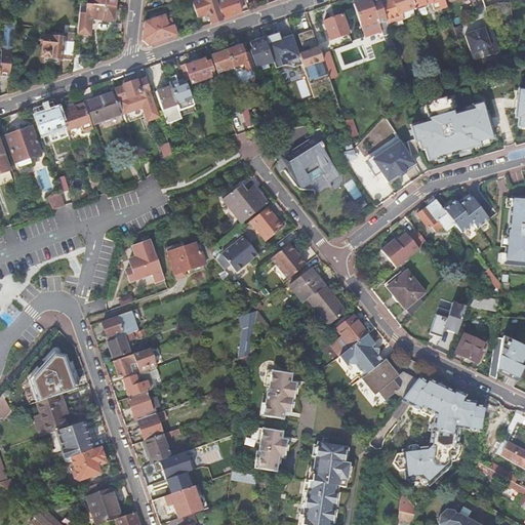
[(211,24),(221,19),(214,0),(202,0),(192,4),(197,18),(207,14),(211,24)]
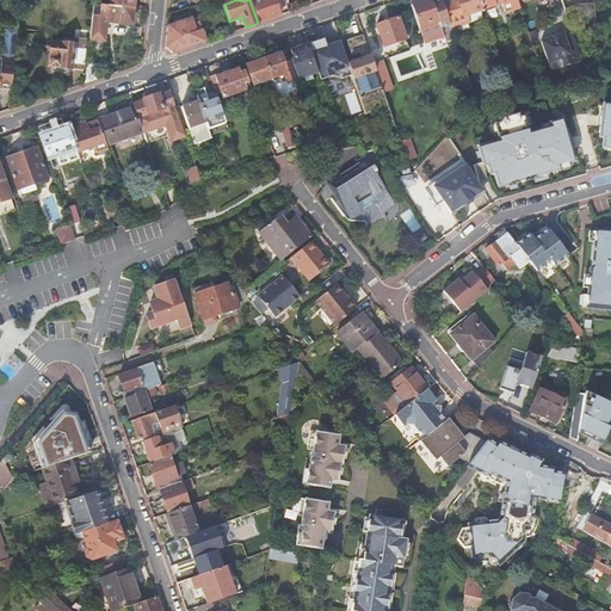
[(250,0),(258,23),(279,16),(273,0),(250,0)]
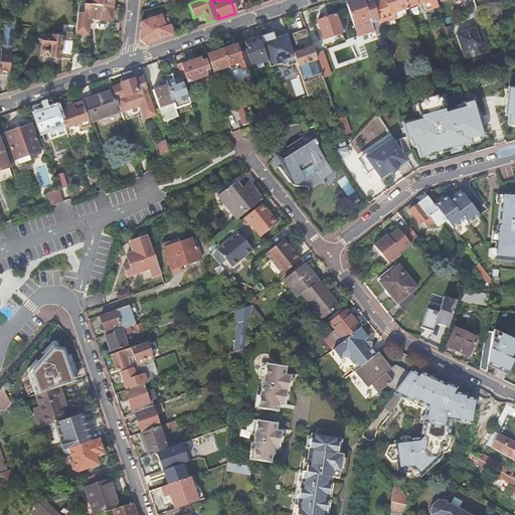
[(362,0),(357,0),(346,4),(353,23),(358,36),(374,31),(376,36),(383,34),(380,23),(379,21),(372,2),(371,0),(364,0),(363,1),(362,0)]
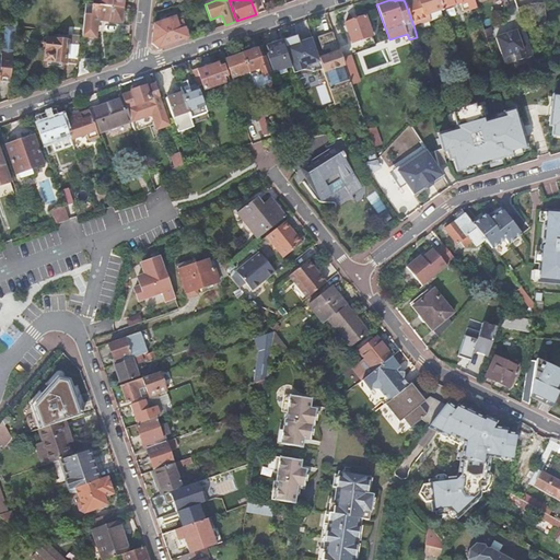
[(412,23),(413,25),(430,20),(428,14),(442,9),(439,0),(412,0),(405,2),(412,23)]
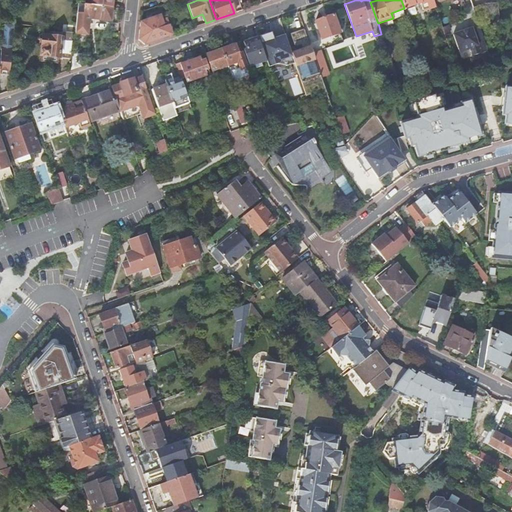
[(401,0),(404,8),(420,3),(422,10),(435,6),(432,0),(401,0)]
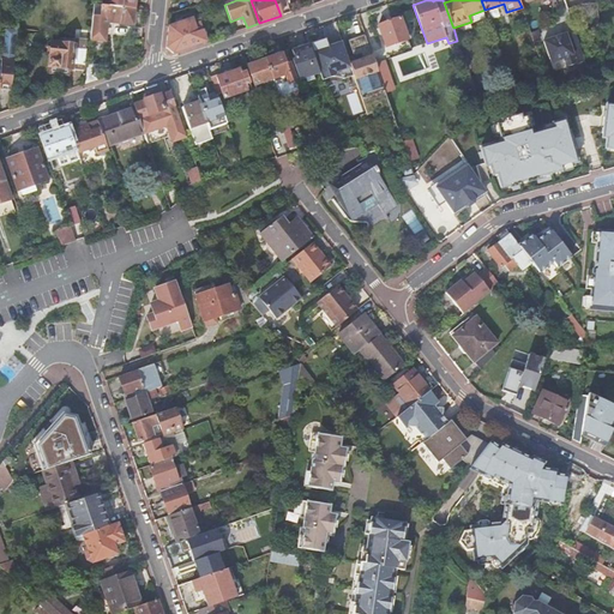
[(567,10),(575,32),(587,29),(599,28),(599,26),(597,4),(582,5),(567,10)]
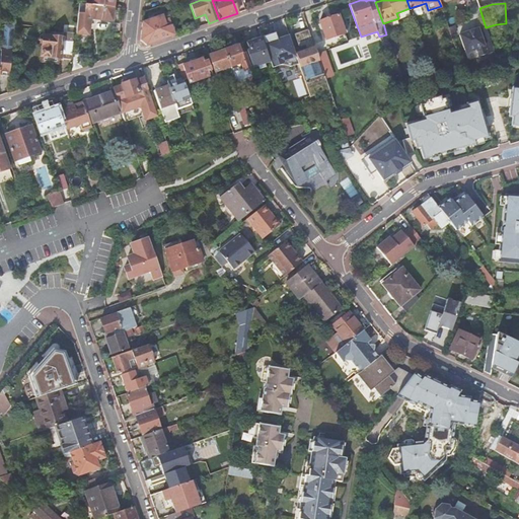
[(92,5),(79,4),(78,9),(76,33),(87,34),(89,18),(112,20),(113,8),(100,6),(92,5)]
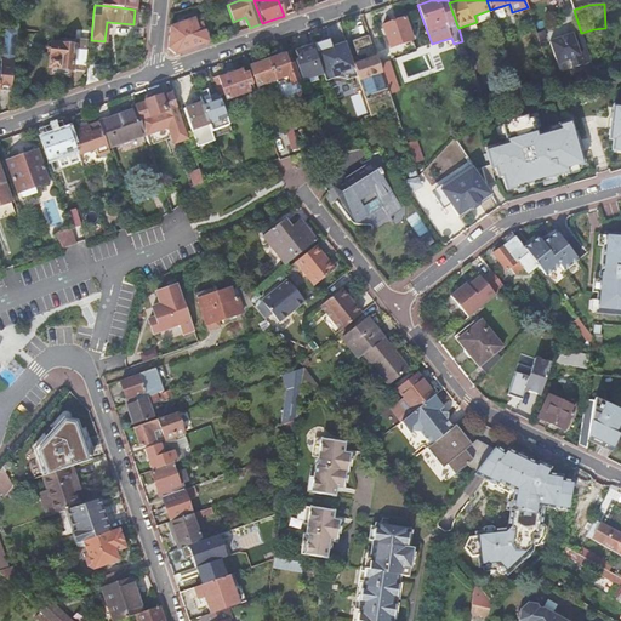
[(175,53),(209,43),(199,16),(170,27),(167,47),(175,53)]
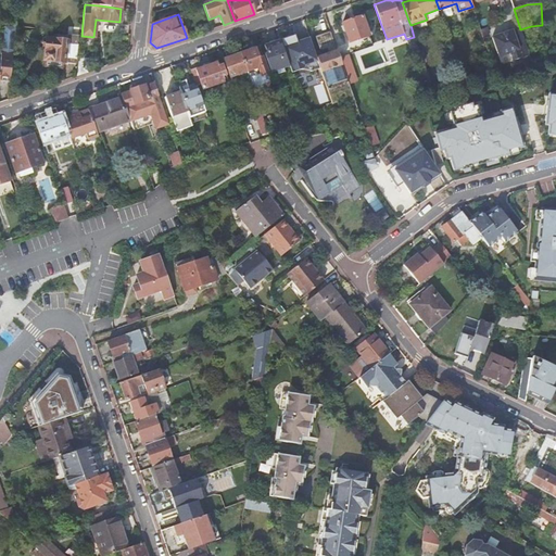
[(363,15),(343,23),(350,42),(369,36),(363,15)]
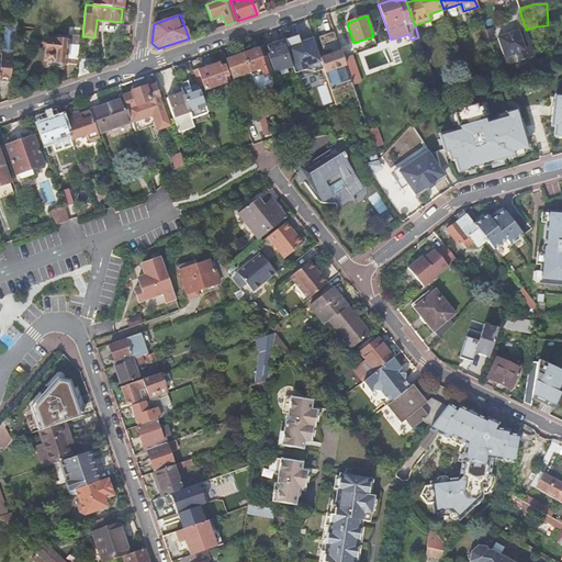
[(329,46),(338,43),(332,24),(323,27),(329,46)]
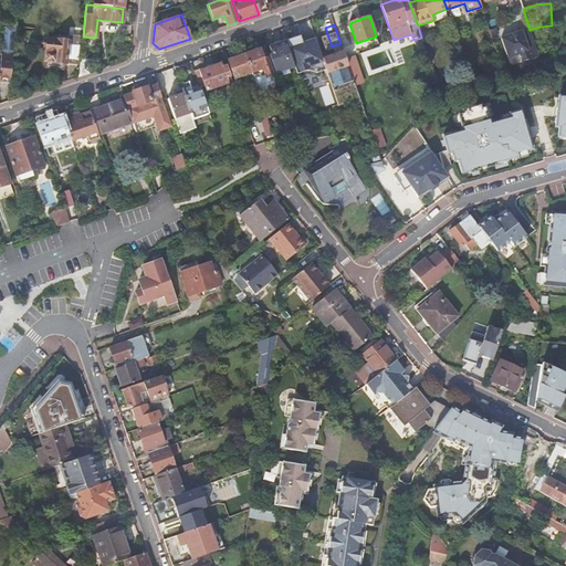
[(6,27),(2,54),(13,55),(16,28),(6,27)]
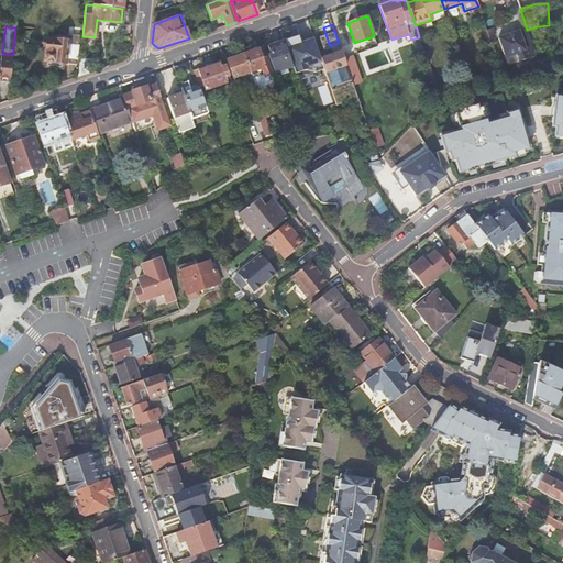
[(529,59),(519,31),(498,39),(505,58),(517,54),(520,63),(529,59)]
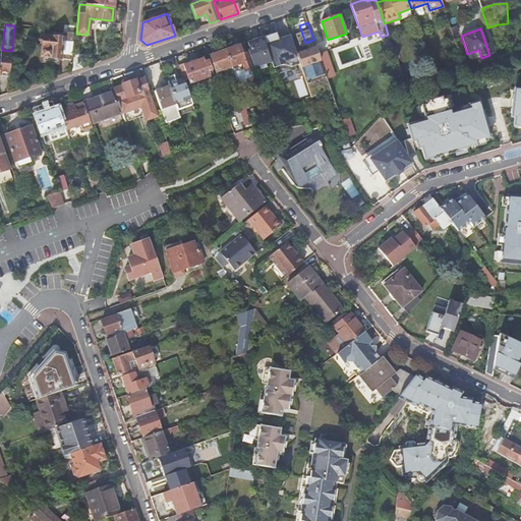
[(72,41),(73,33),(63,32),(62,40),(72,41)]
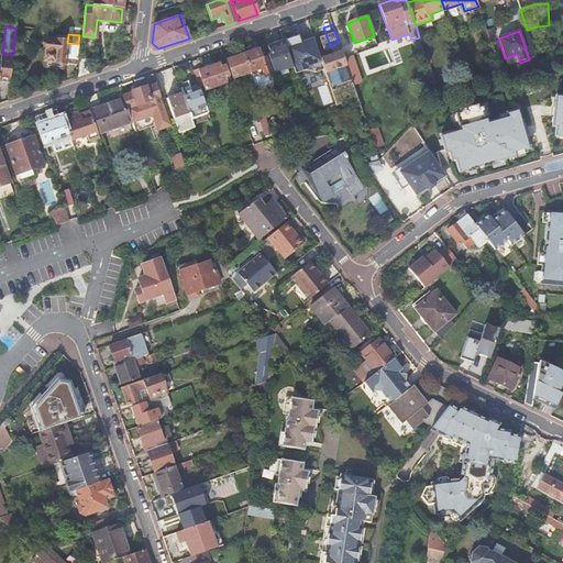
[(295,36),(284,41),(291,63),(313,54),(307,35),(296,40),(295,36)]
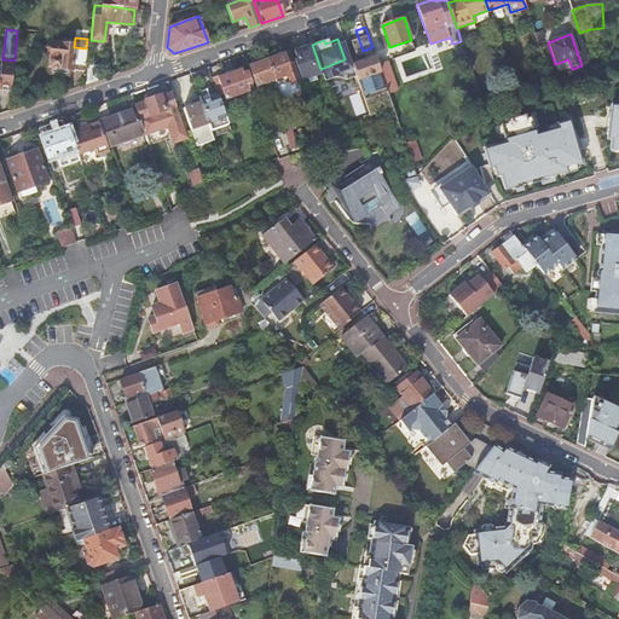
[(268,59),(275,80),(289,75),(290,77),(294,76),(285,55),(290,53),(285,40),(278,44),(283,55),(268,59)]
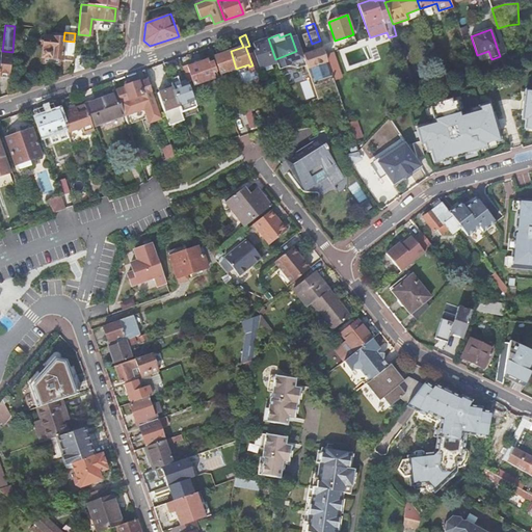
[(59,59),(61,59),(63,41),(64,38),(63,38),(44,36),(42,57),(44,58),(43,63),(59,65),(59,59)]
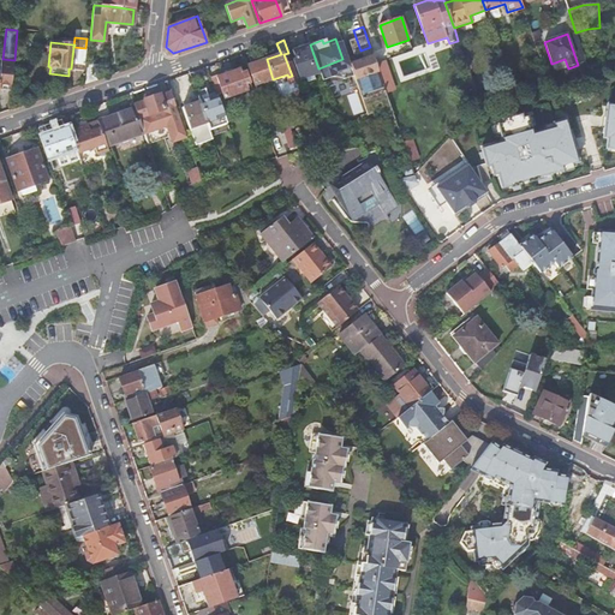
[(318,69),(310,45),(293,51),(296,60),(293,61),(300,84),(322,77),(318,69)]
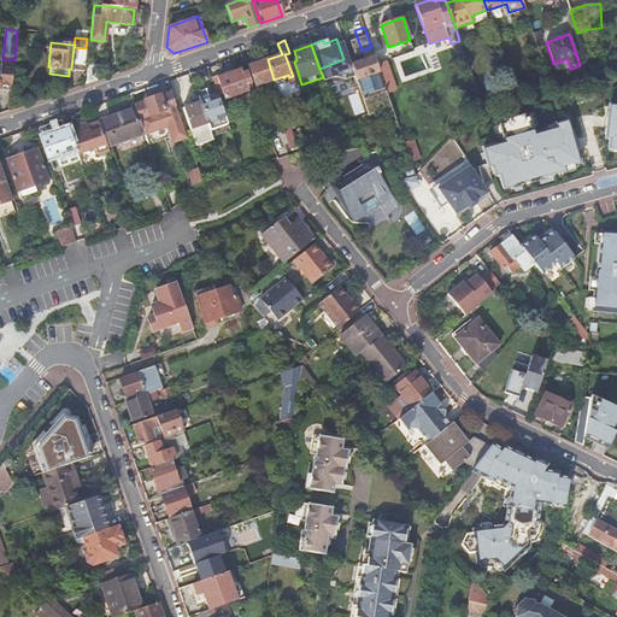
[(74,47),(71,69),(72,69),(72,65),(84,66),(86,48),(74,47)]
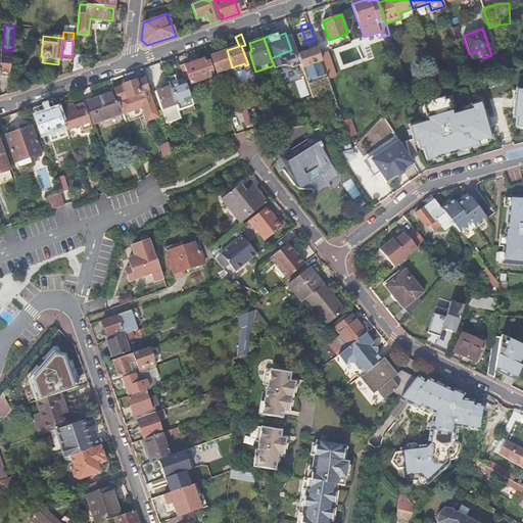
[(2,50),(1,50),(0,56),(0,58),(0,73),(9,74),(12,51),(2,50)]
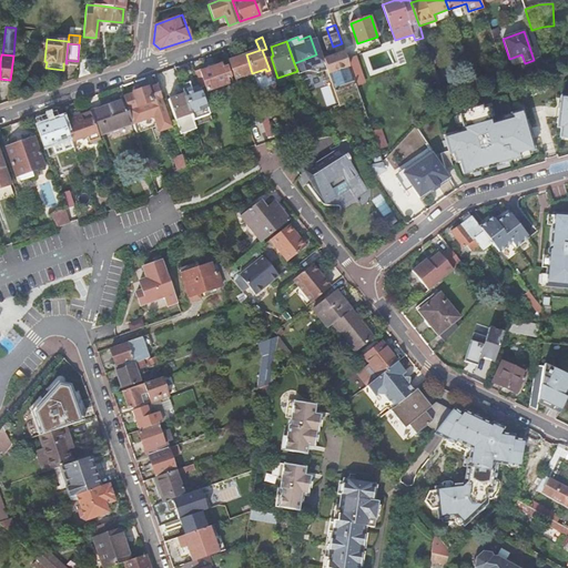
[(239,78),(252,73),(246,54),(229,60),(236,81),(240,80),(239,78)]
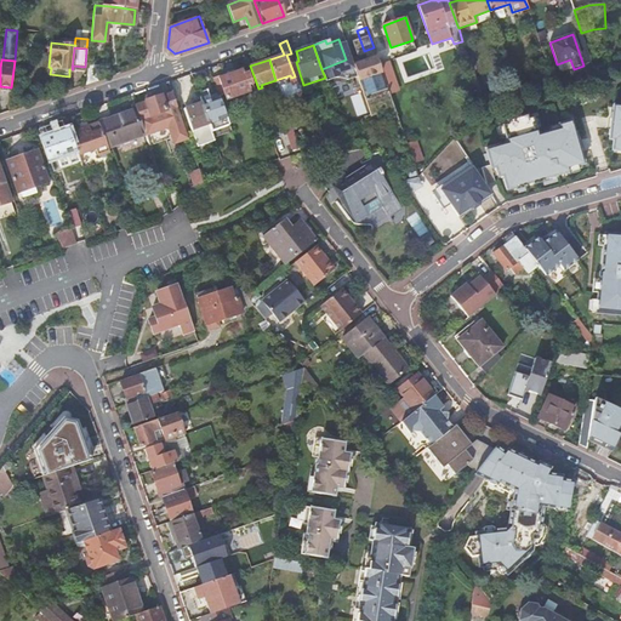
[(383,77),(389,95),(397,91),(394,83),(396,83),(388,62),(380,64),(383,77)]
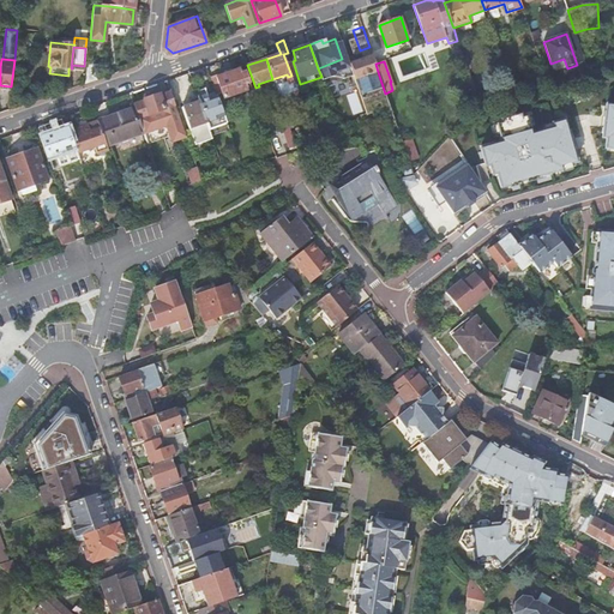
[(97,65),(86,64),(84,84),(96,80),(96,79),(97,65)]
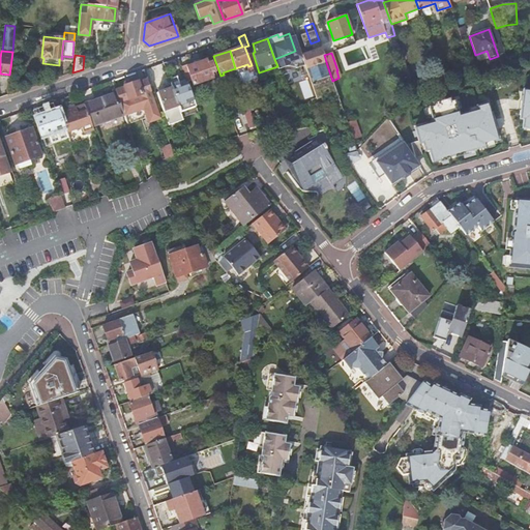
[(186,64),(181,66),(186,82),(195,105),(200,119),(207,116),(202,101),(201,101),(196,85),(212,79),(211,74),(215,71),(212,62),(207,63),(206,60),(187,66),(186,64)]
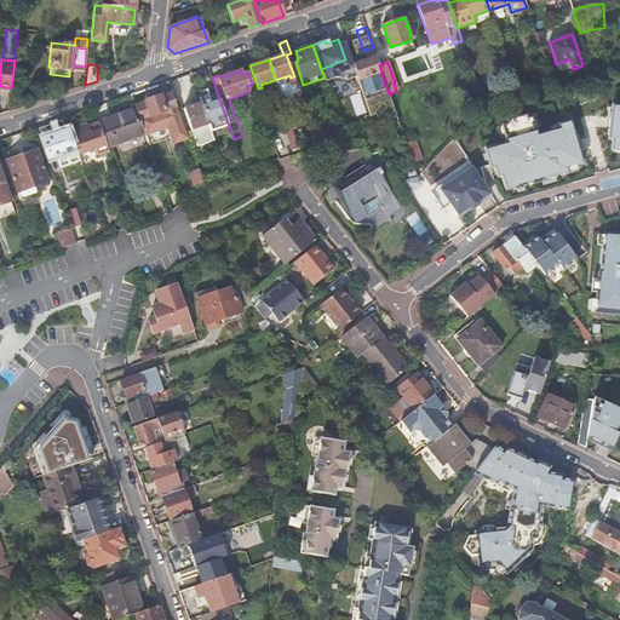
[(368,108),(371,115),(386,109),(392,124),(399,122),(389,95),(383,76),(377,79),(379,87),(363,93),(368,108)]
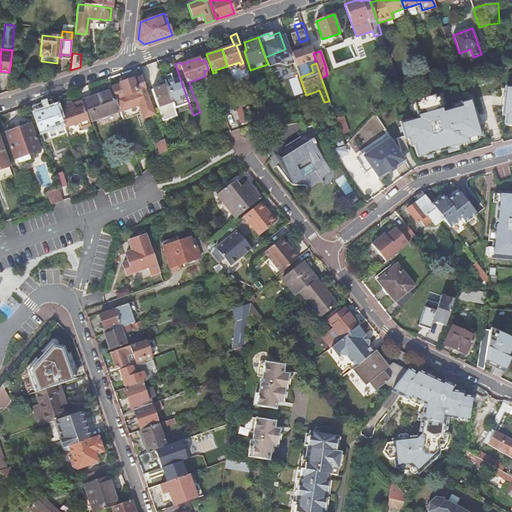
[(299,76),(300,77),(313,72),(311,65),(297,70),(299,76)]
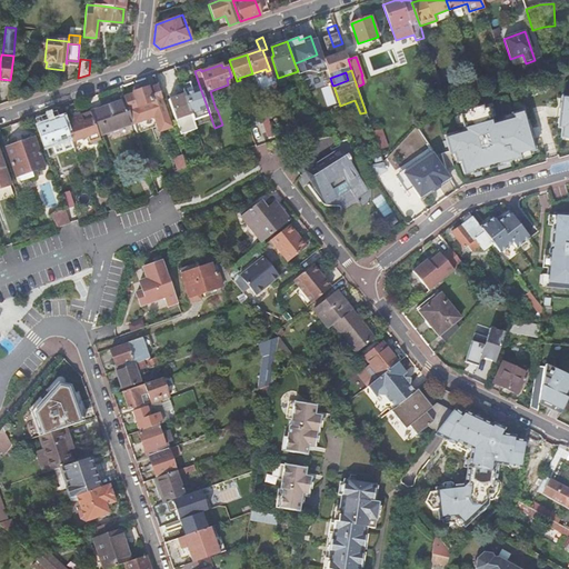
[(329,102),(338,99),(333,86),(332,85),(323,88),(329,102)]
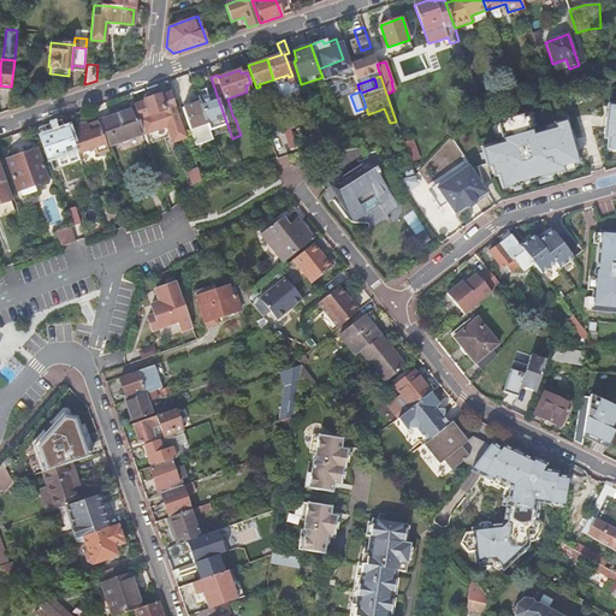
[(187,137),(176,106),(171,93),(160,96),(159,95),(143,100),(144,102),(134,106),(135,108),(138,119),(143,134),(143,135),(149,132),(153,143),(171,136),(173,142),(187,137)]
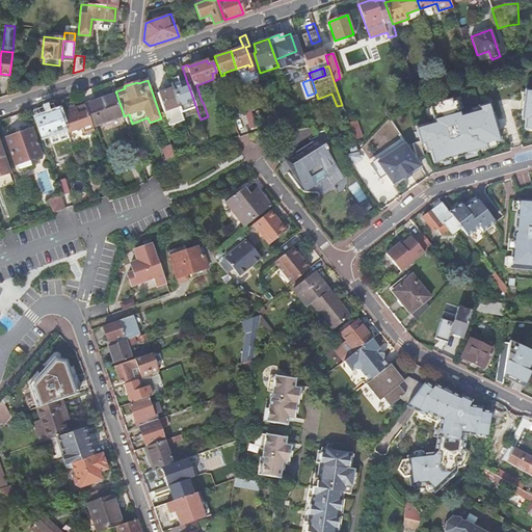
[(173,87),(180,107),(189,103),(190,107),(195,105),(187,82),(173,87)]
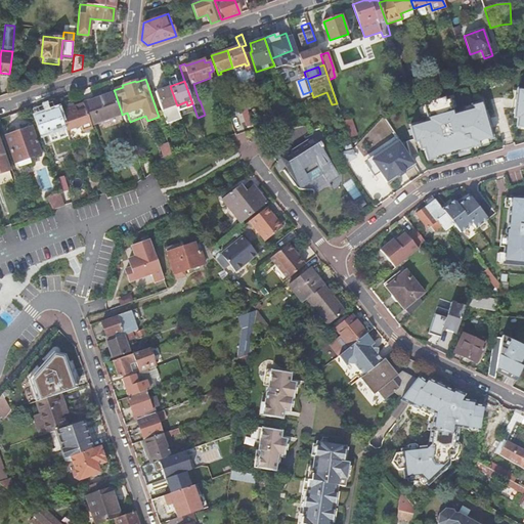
[(177,105),(170,86),(156,92),(167,124),(181,119),(177,105)]
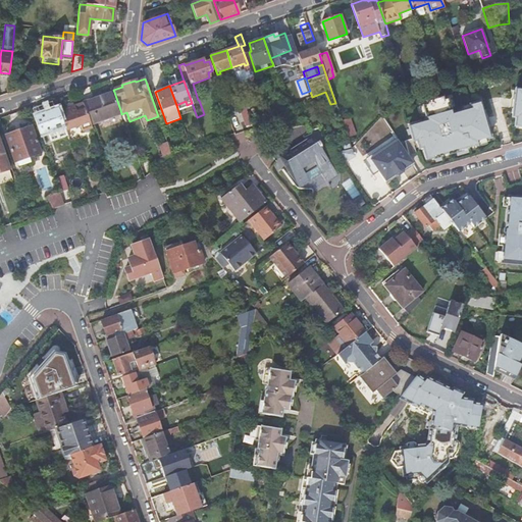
[(270,101),(284,96),(281,90),(276,91),(267,95),(270,101)]
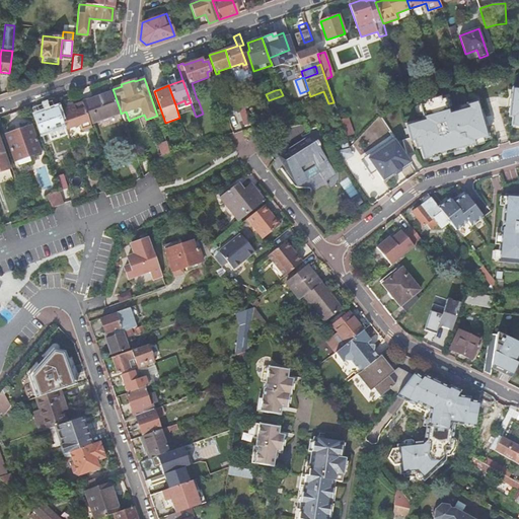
[(88,120),(90,124),(121,113),(117,100),(114,91),(82,102),(84,108),(88,120)]
